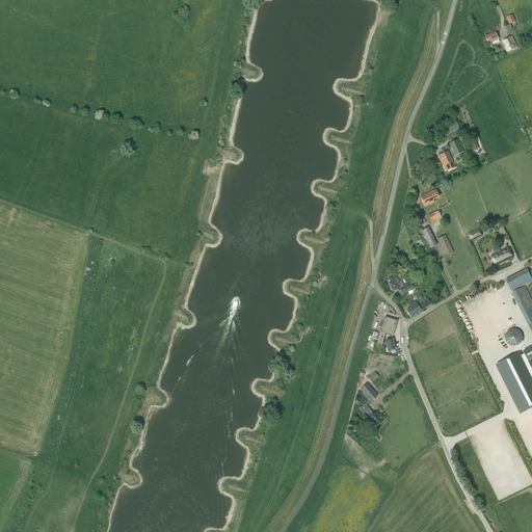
[(509,24),(515,22),(512,15),(506,18),(509,24)]
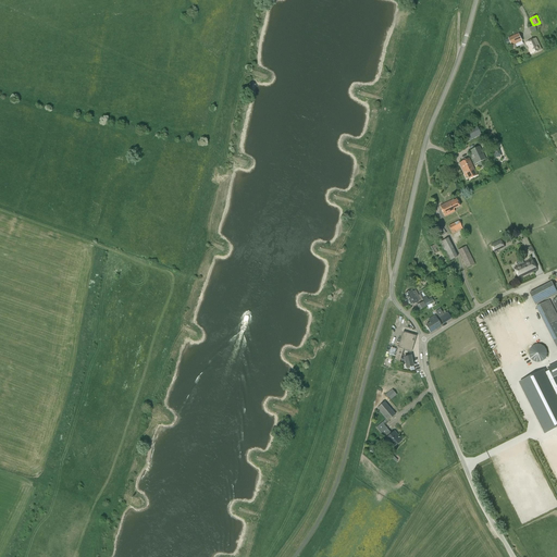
[(509,48),(515,45),(517,47),(523,45),(522,41),(519,34),(508,38),(508,39),(505,40),(509,48)]
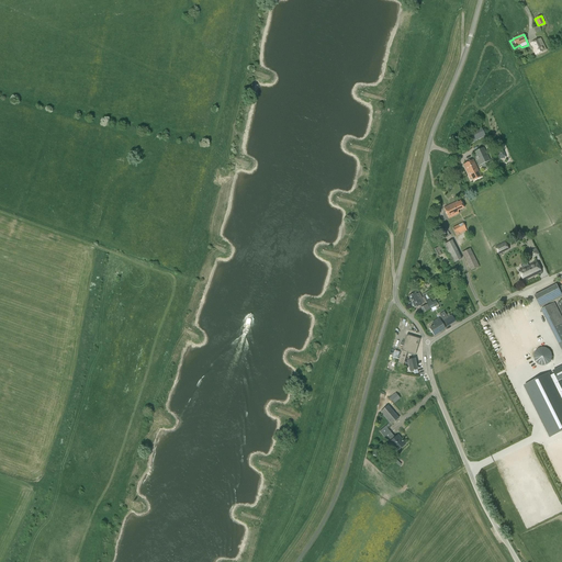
[(536,55),(546,51),(541,40),(530,44),(531,46),(532,46),(535,49),(534,49),(536,55)]
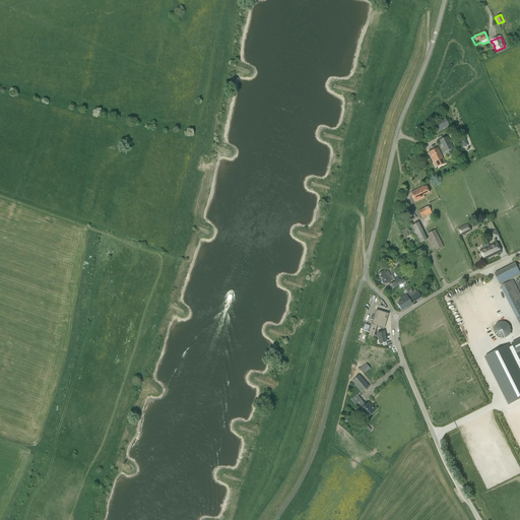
[(449,125),(445,115),(432,122),(436,131),(449,125)]
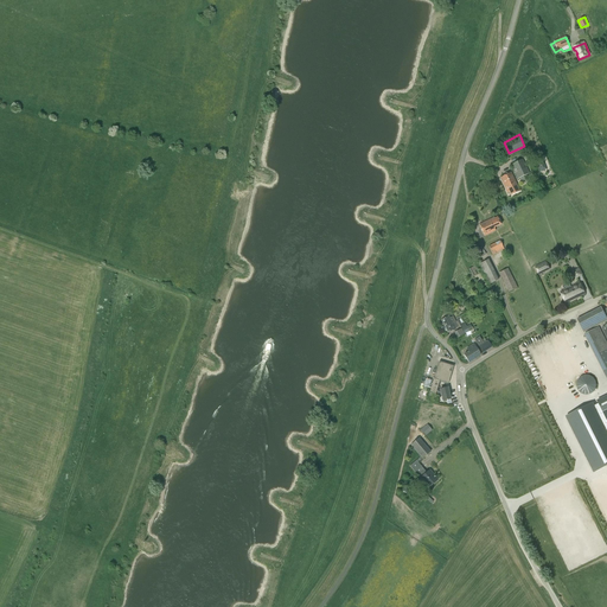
[(547,170),(542,158),(536,160),(541,172),(547,170)]
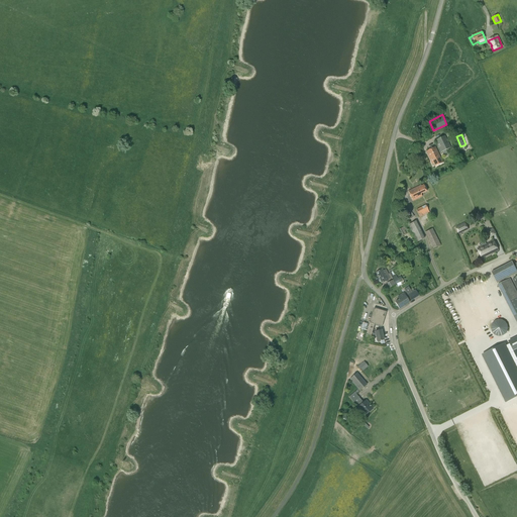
[(441,152),(451,147),(445,136),(435,140),(441,152)]
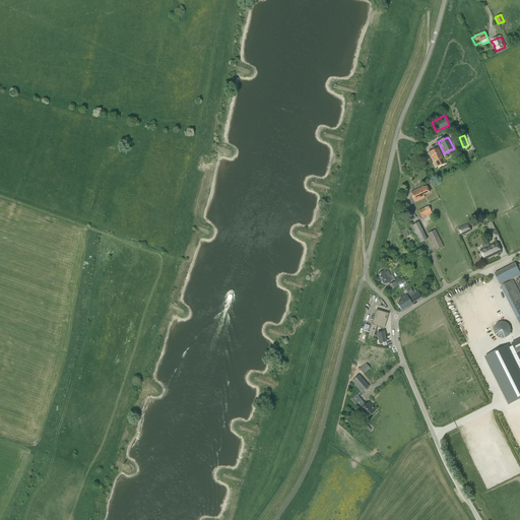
[(445,164),(437,148),(429,152),(434,164),(433,165),(436,169),(445,164)]
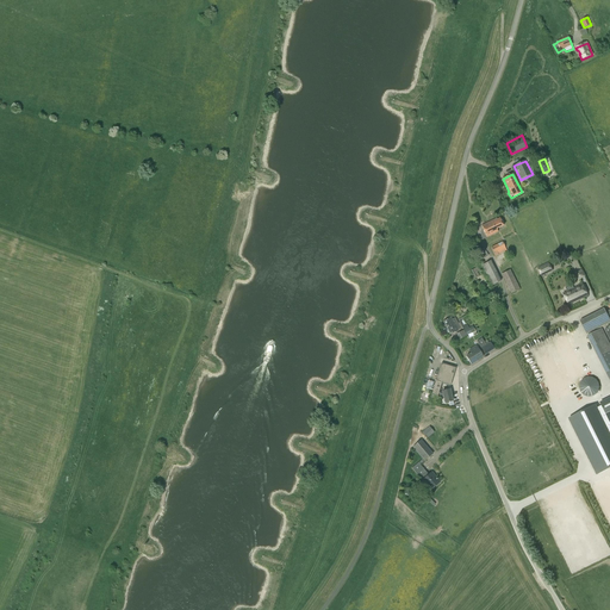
[(497,229),(504,226),(500,218),(495,221),(493,221),(481,226),(487,237),(498,232),(497,229)]
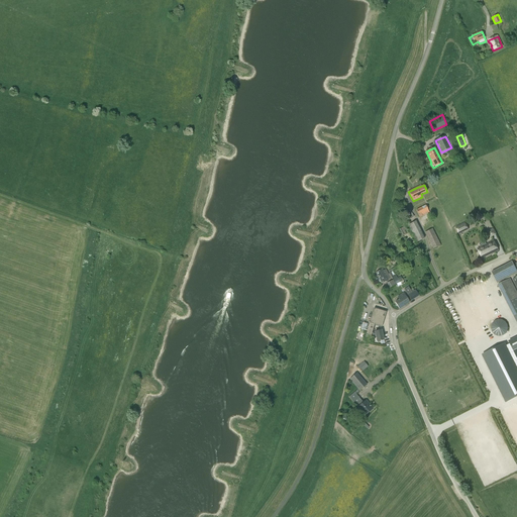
[(420,217),(429,212),(426,205),(416,210),(420,217)]
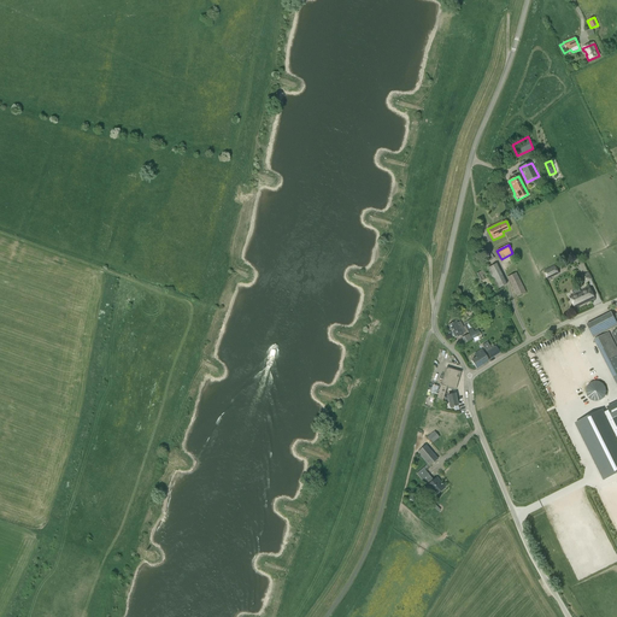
[(489,251),(483,254),(487,262),(487,263),(489,262),(494,259),(489,251)]
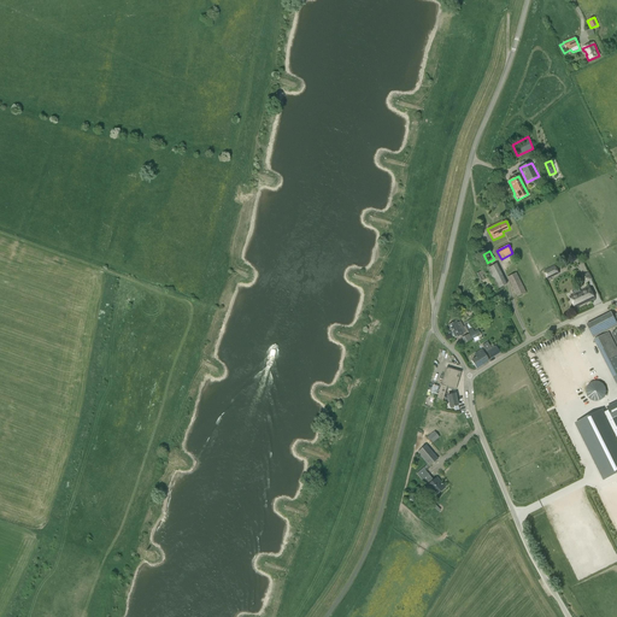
[(487,269),(498,289),(506,285),(497,264),(487,269)]
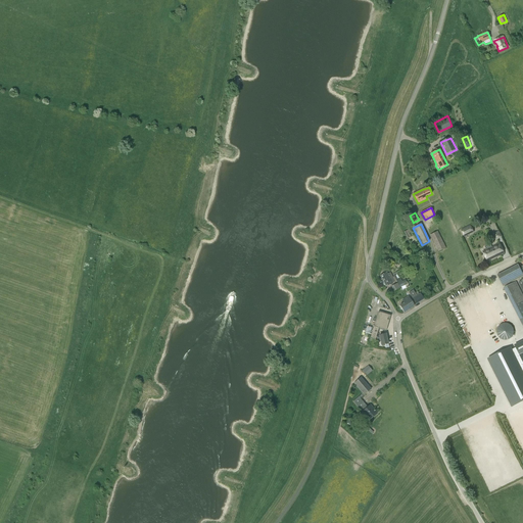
[(465,237),(474,232),(471,225),(461,230),(465,237)]
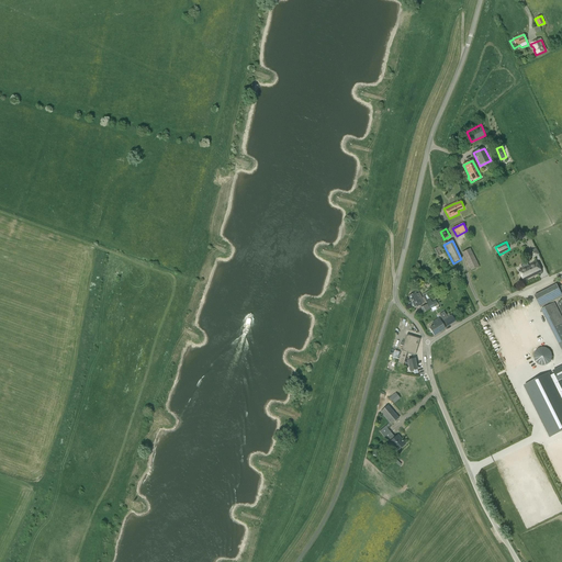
[(537,247),(529,250),(532,257),(539,255),(537,247)]
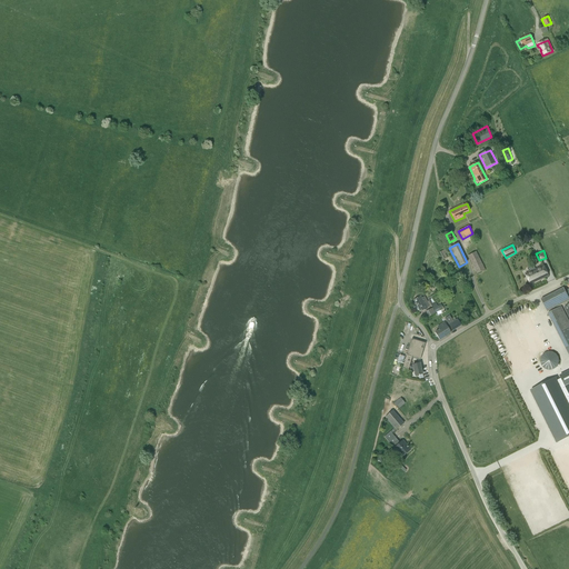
[(476,252),(468,256),(477,275),(485,270),(476,252)]
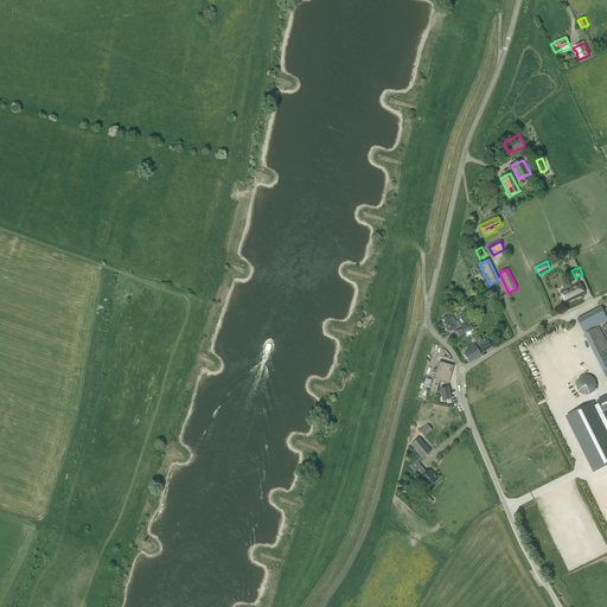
[(579,299),(586,295),(580,282),(576,283),(576,285),(572,287),(564,289),(561,292),(566,304),(577,298),(579,299)]
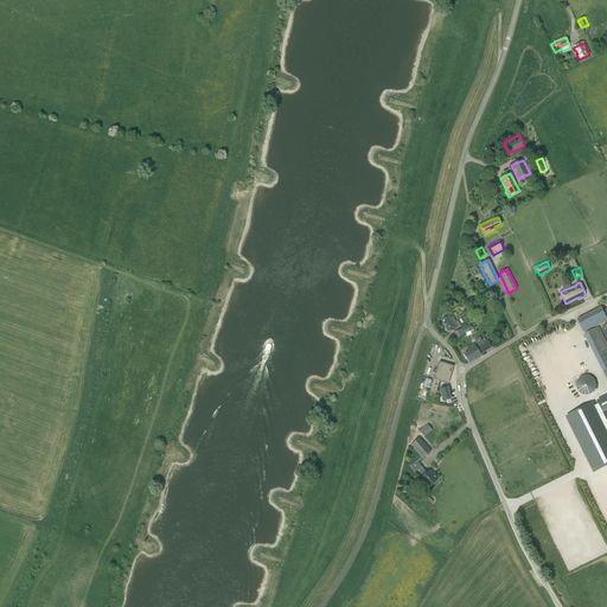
[(606,307),(604,310),(601,305),(577,318),(585,332),(606,319),(606,307)]
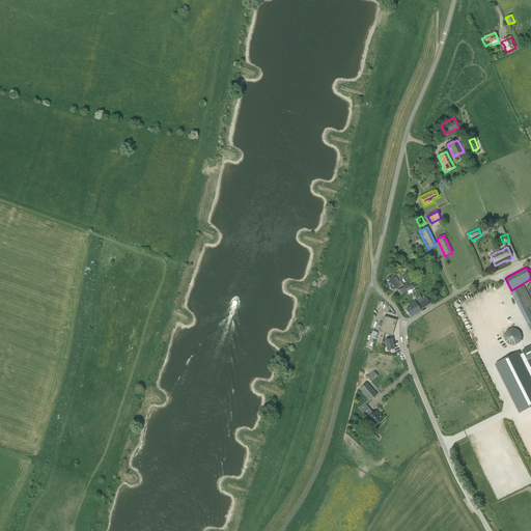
[(398,288),(398,287),(402,285),(400,281),(398,281),(396,277),(393,278),(392,277),(386,280),(392,291),(398,288)]
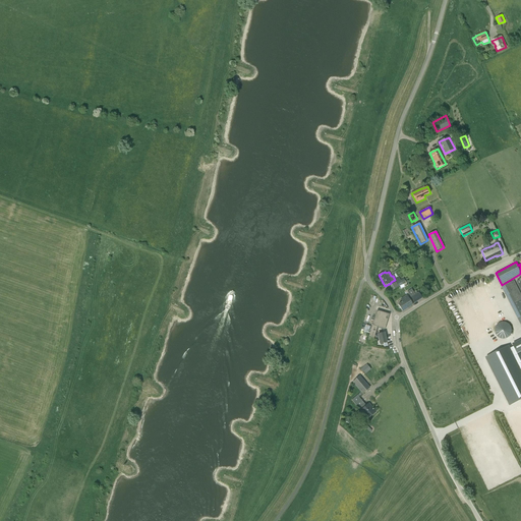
[(517,321),(520,317),(520,296),(514,281),(502,287),(517,321)]
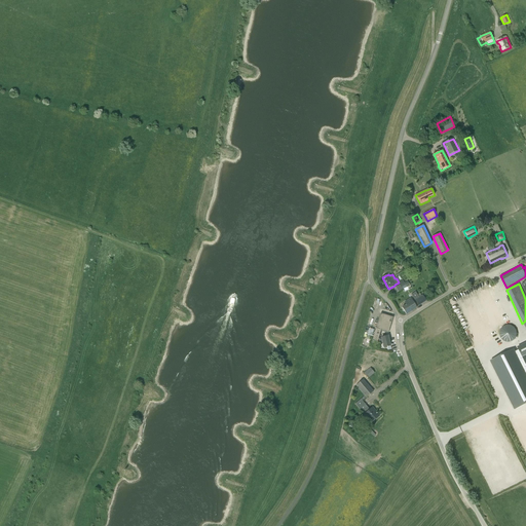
[(426,302),(423,297),(419,299),(416,293),(412,296),(418,306),(426,302)]
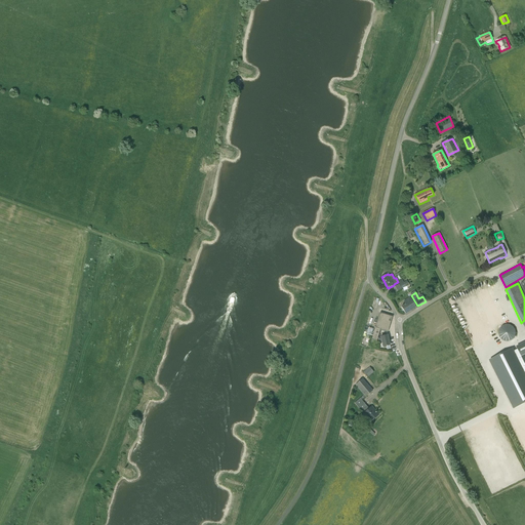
[(405,314),(415,308),(409,298),(404,301),(406,305),(401,307),(405,314)]
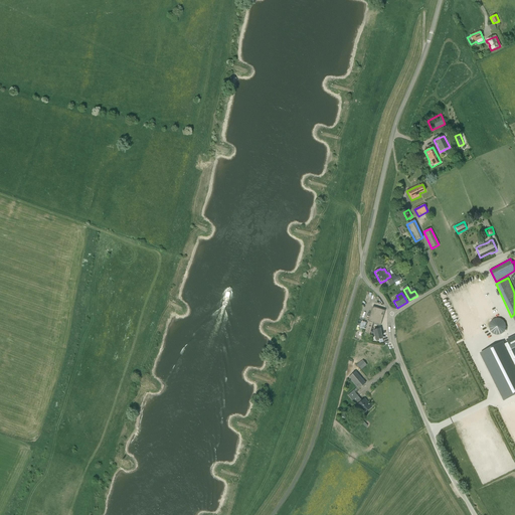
[(380,329),(373,331),(371,330),(373,324),(380,326),(385,311),(372,307),(368,322),(364,321),(362,326),(365,327),(366,327),(366,329),(360,327),(359,329),(365,331),(362,340),(370,342),(372,335),(374,335),(375,341),(382,339),(380,329)]
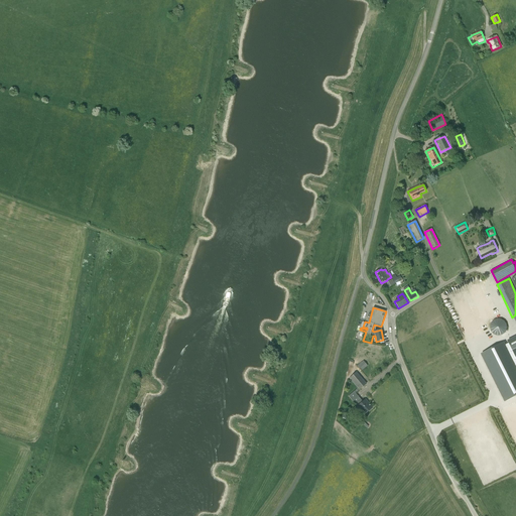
[(492,333),(494,335),(497,336),(500,336),(502,335),(504,333),(506,331),(507,328),(507,326),(506,323),(504,320),(502,319),(499,318),(497,318),(494,319),(492,321),(490,324),(490,327),(490,330),(492,333)]
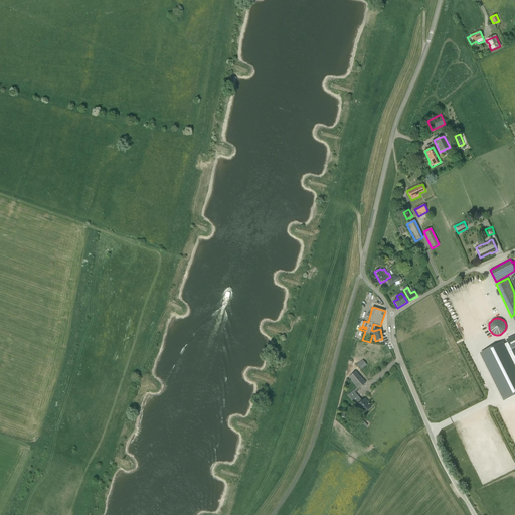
[(514,335),(491,347),(480,353),(504,399),(514,393),(514,335)]
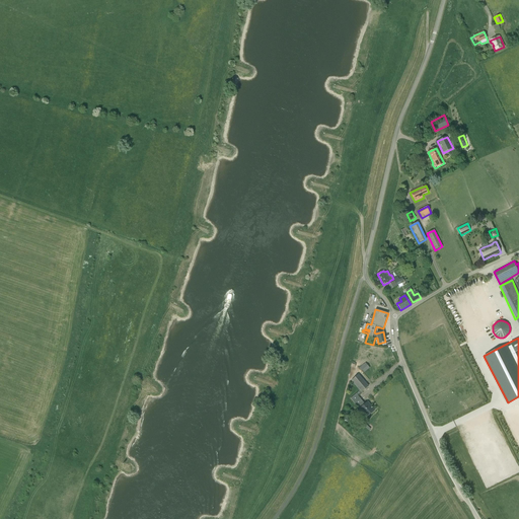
[(365,363),(359,368),(363,373),(370,368),(365,363)]
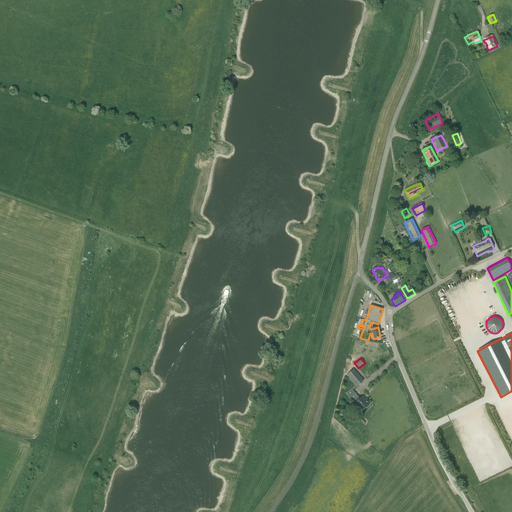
[(353,369),(346,376),(355,385),(346,393),(354,403),(361,411),(369,404),(362,397),(360,399),(352,390),(356,387),(363,381),(353,369)]
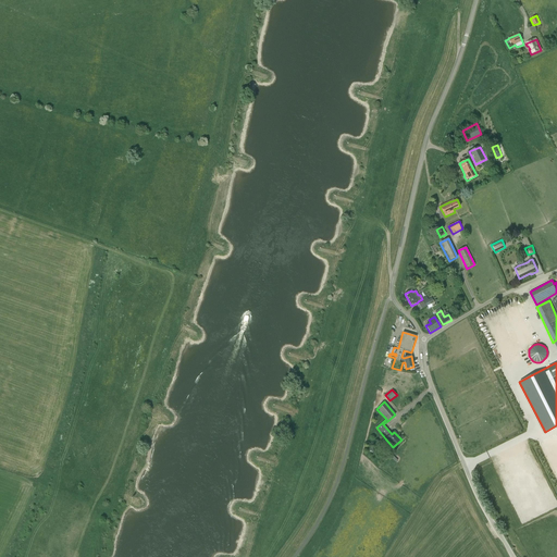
[(539,445),(546,460),(554,456),(547,443),(543,444),(543,443),(539,445)]
